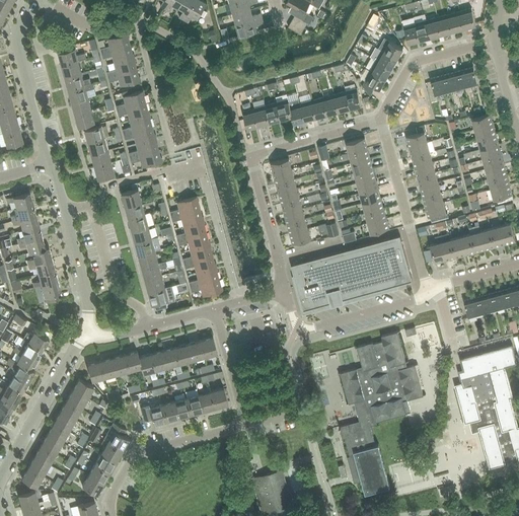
[(0,0),(0,15),(5,18),(11,7),(0,0)]
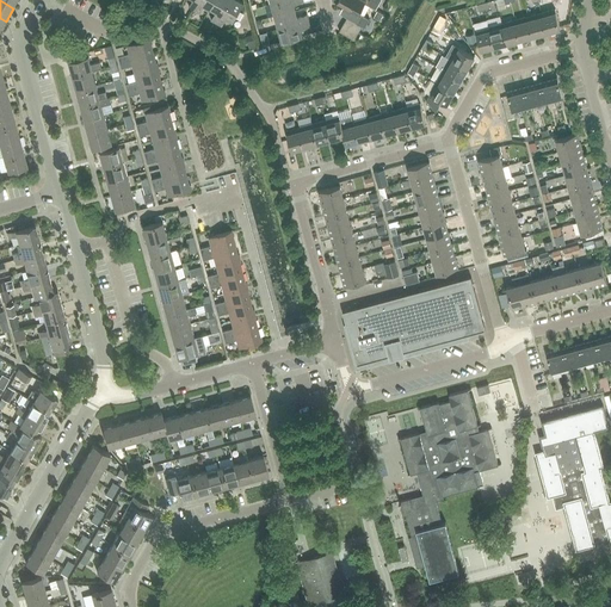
[(193,13),(201,0),(191,0),(193,1),(189,10),(193,13)]
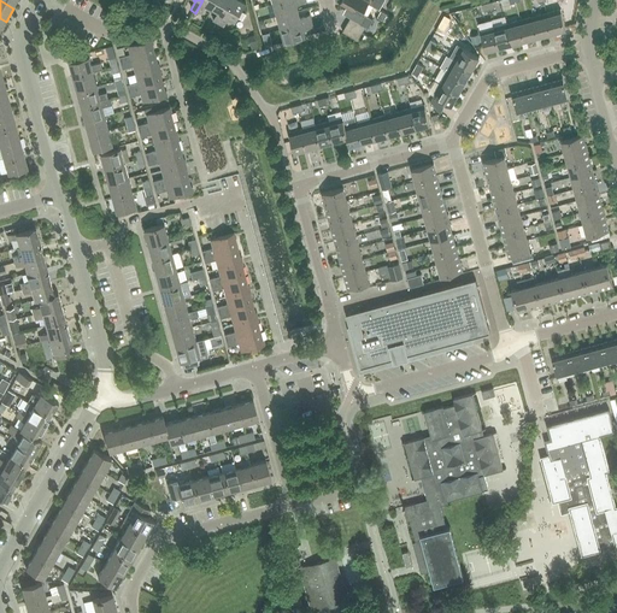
[(212,11),(218,0),(203,0),(195,13),(201,17),(206,7),(212,11)]
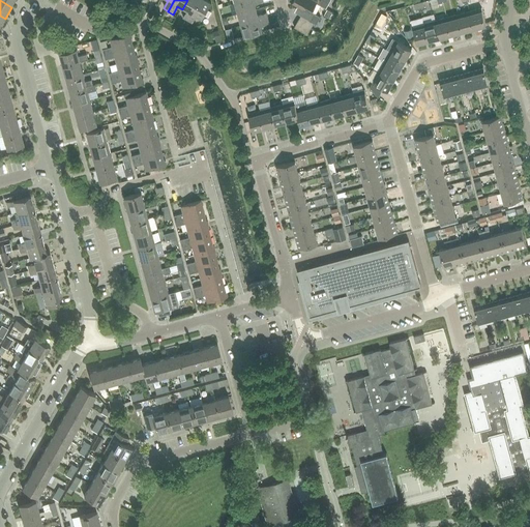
[(187,23),(200,0),(187,0),(182,9),(187,12),(183,20),(187,23)]
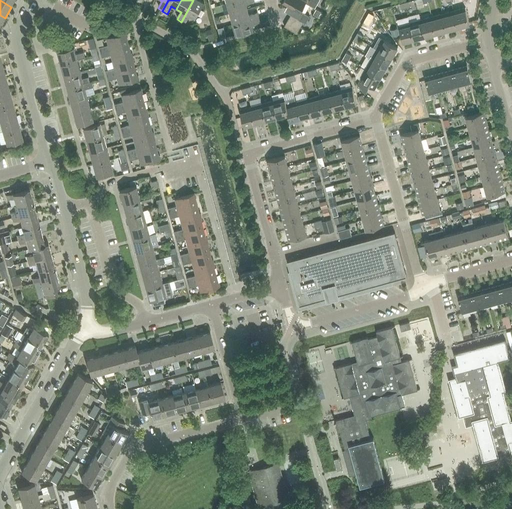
[(195,0),(193,0),(181,22),(186,24),(190,17),(195,20),(204,5),(195,0)]
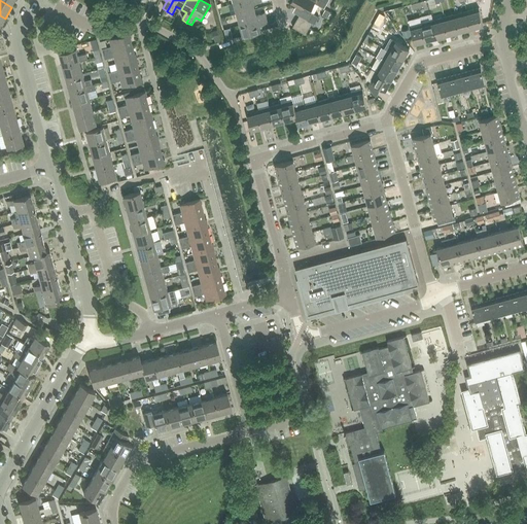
[(253,6),(261,4),(259,0),(254,0),(235,6),(237,16),(254,11),(253,6)]
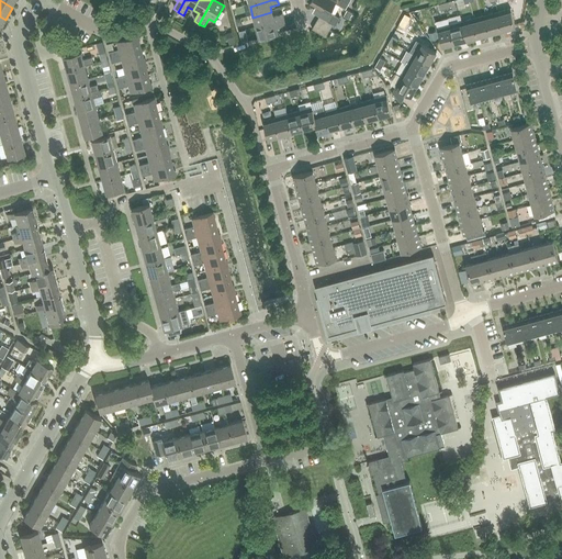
[(326,0),(313,0),(311,6),(319,10),(316,17),(319,19),(334,26),(334,28),(336,29),(340,21),(333,17),(332,19),(329,18),(336,6),(326,0)]
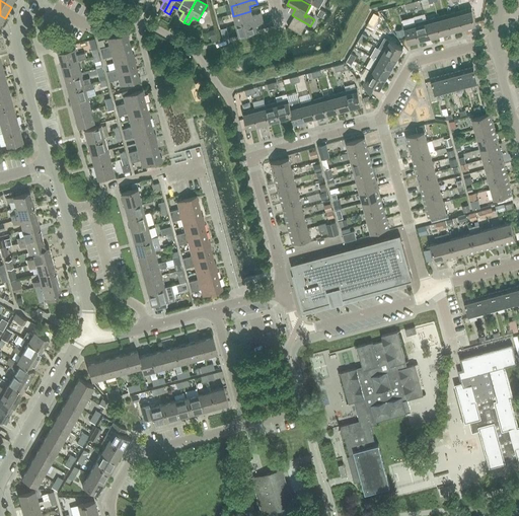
[(301,0),(310,5),(319,10),(324,1),(322,0),(301,0)]
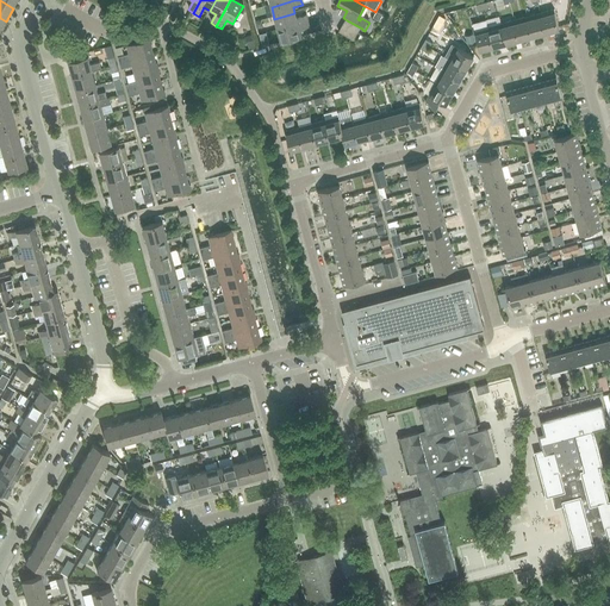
[(278,31),(307,23),(306,18),(297,20),(294,13),(274,19),(278,31)]
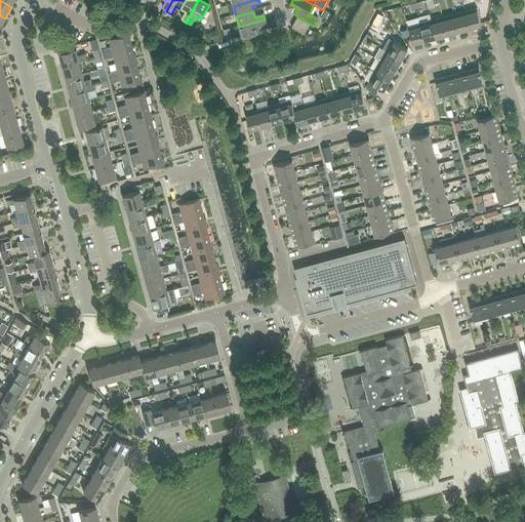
[(466,14),(470,31),(482,28),(477,11),(466,14)]
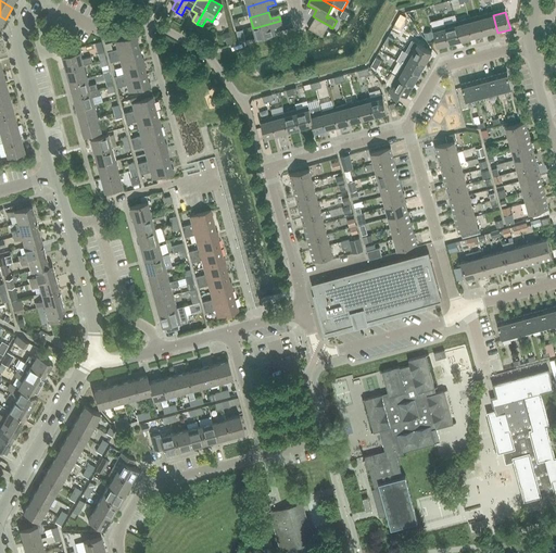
[(485,36),(497,33),(493,15),(481,19),(485,36)]
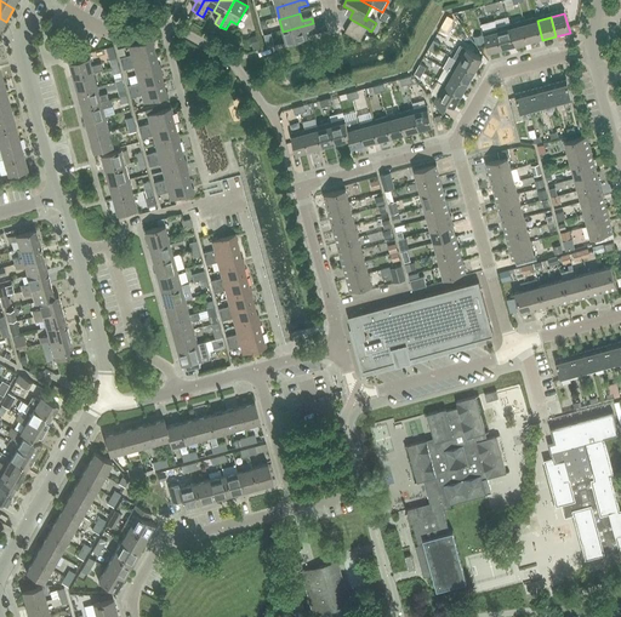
[(365,36),(369,30),(369,29),(353,21),(349,27),(365,36)]
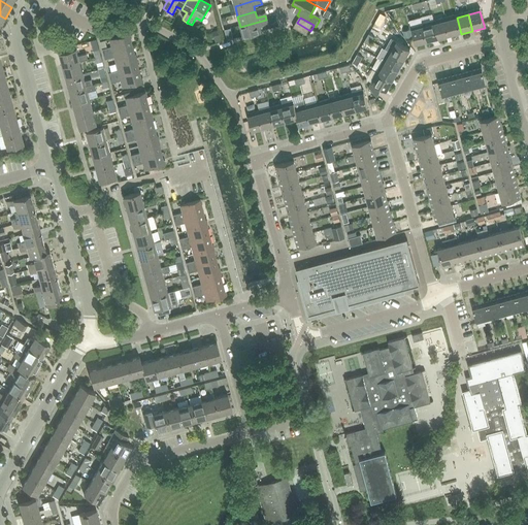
[(450,37),(461,34),(457,18),(446,21),(450,37)]
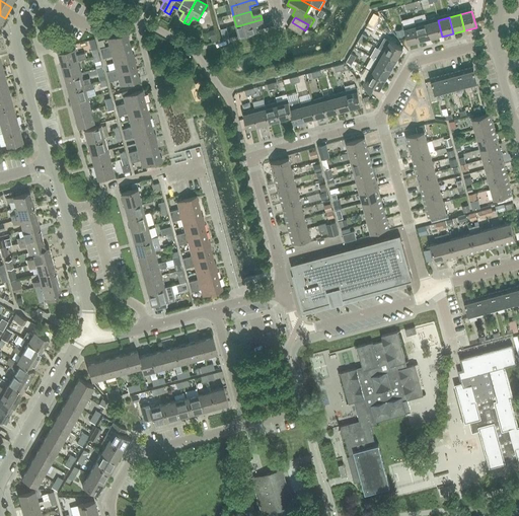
[(239,38),(256,33),(255,27),(264,25),(262,19),(236,26),(239,38)]
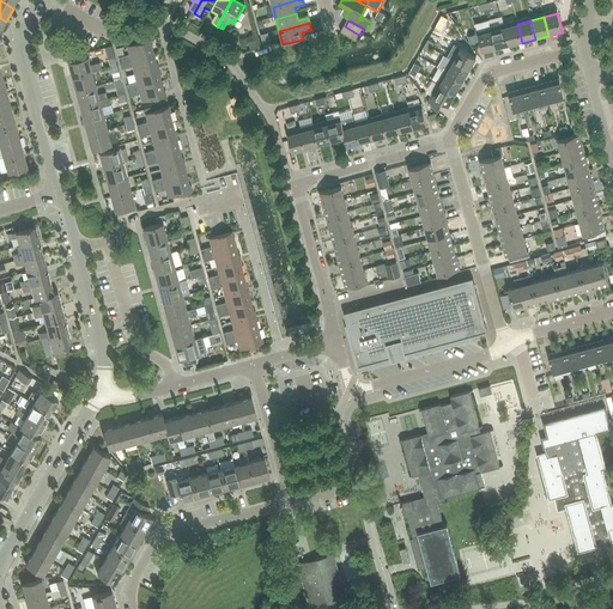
[(491,31),(489,24),(475,28),(483,54),(496,50),(491,31)]
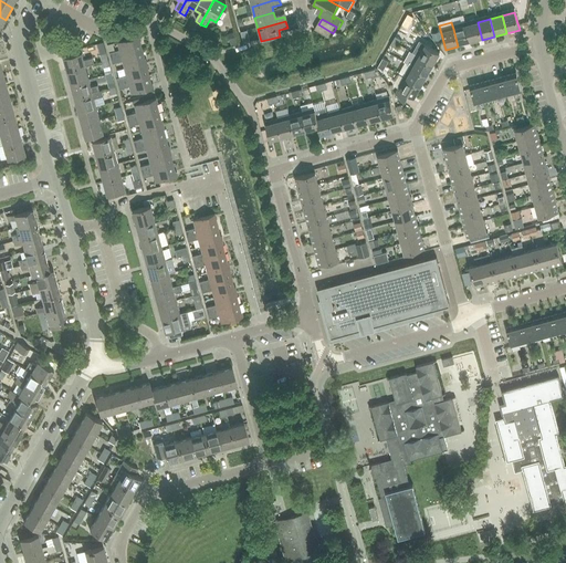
[(470,43),(482,40),(478,22),(465,25),(470,43)]
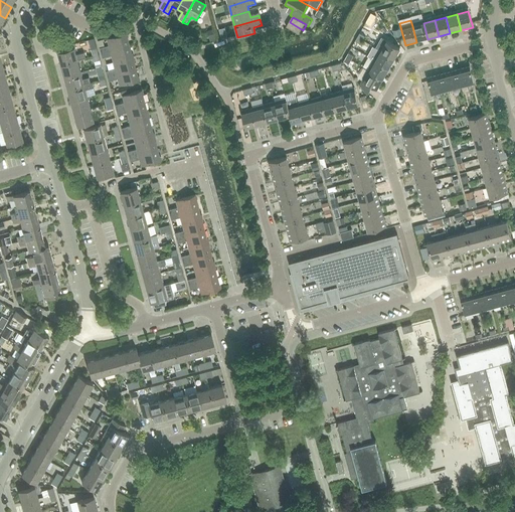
[(299,37),(303,30),(290,22),(286,29),(299,37)]
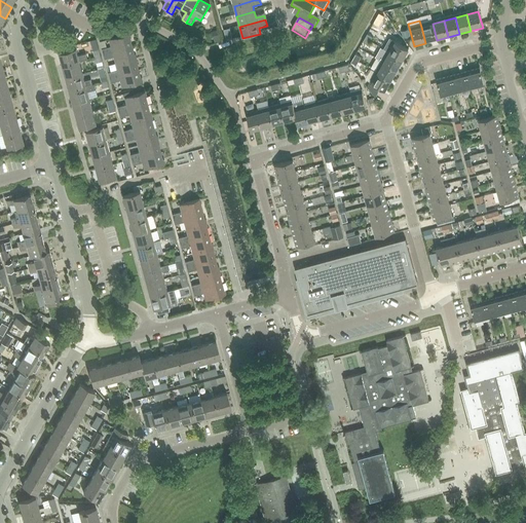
[(425,43),(437,40),(433,24),(421,27),(425,43)]
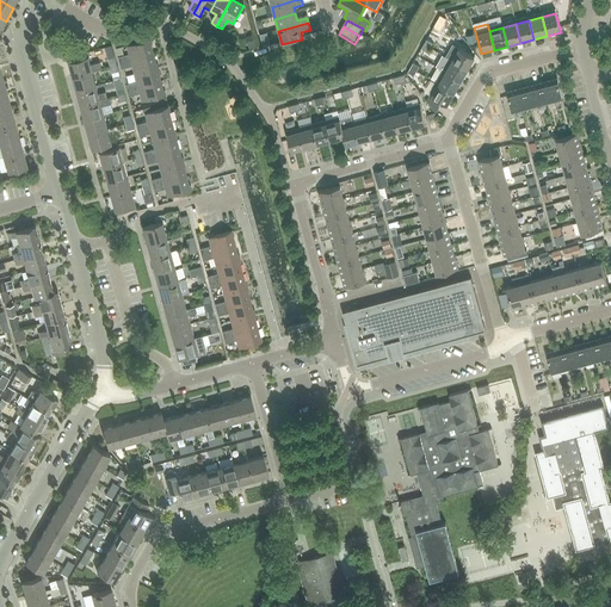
[(121,66),(154,57),(150,43),(128,49),(130,57),(119,60),(121,66)]
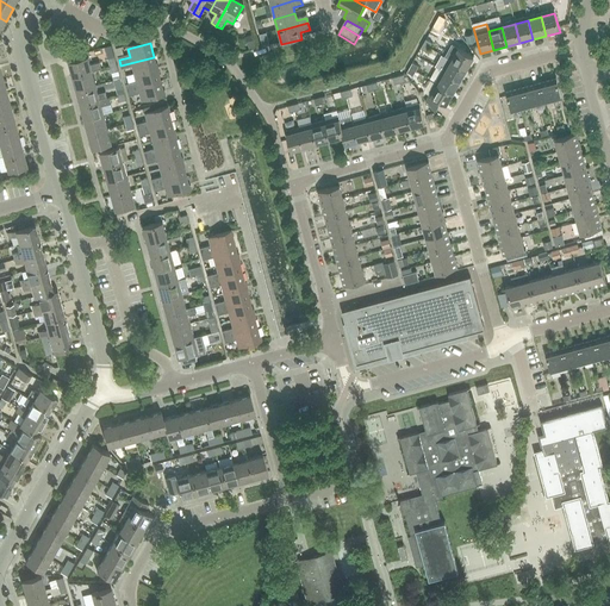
[(449,62),(466,72),(473,60),(456,50),(449,62)]
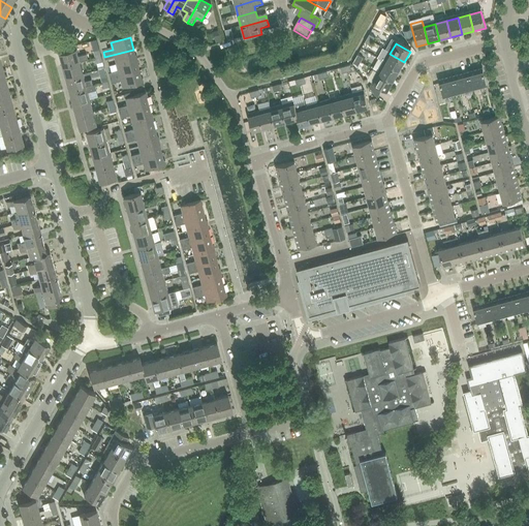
[(117,66),(136,61),(133,50),(104,57),(105,62),(115,60),(117,66)]
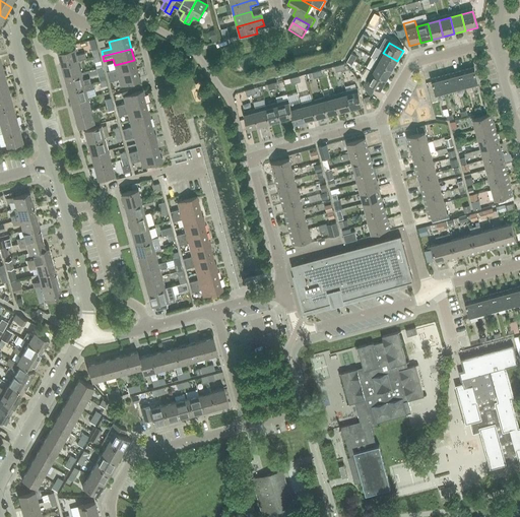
[(85,56),(77,58),(75,51),(59,55),(62,68),(79,63),(79,64),(87,62),(85,56)]
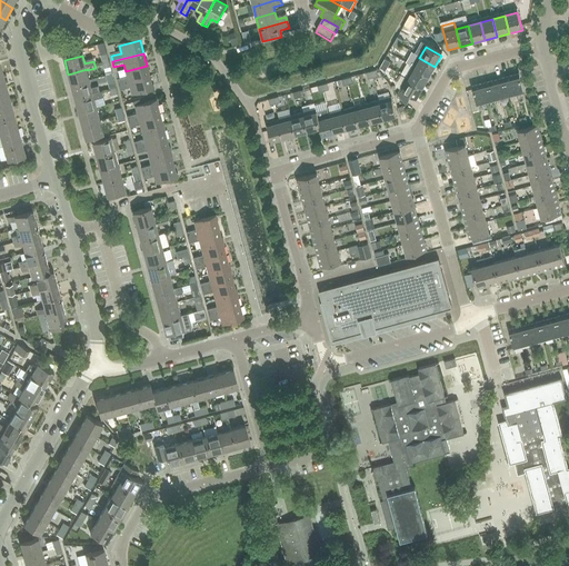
[(429,78),(435,67),(419,58),(412,69),(429,78)]
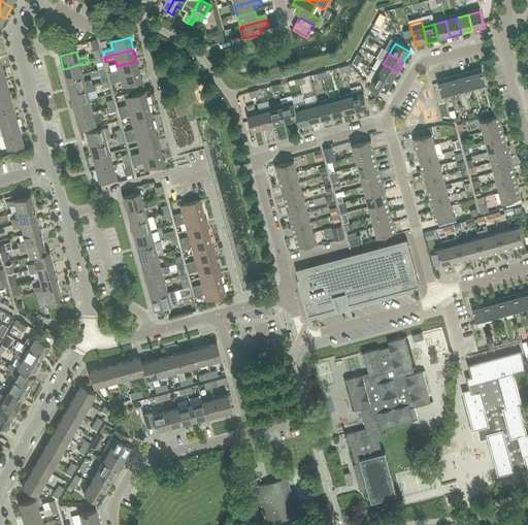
[(110,80),(139,73),(136,61),(117,66),(119,73),(109,76),(110,80)]
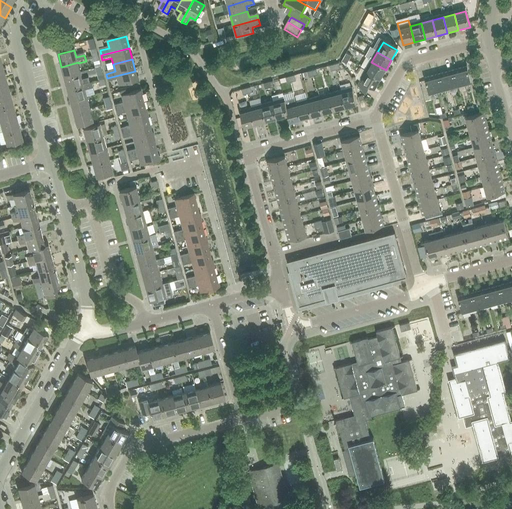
[(81,75),(78,63),(78,62),(61,67),(65,79),(81,75)]
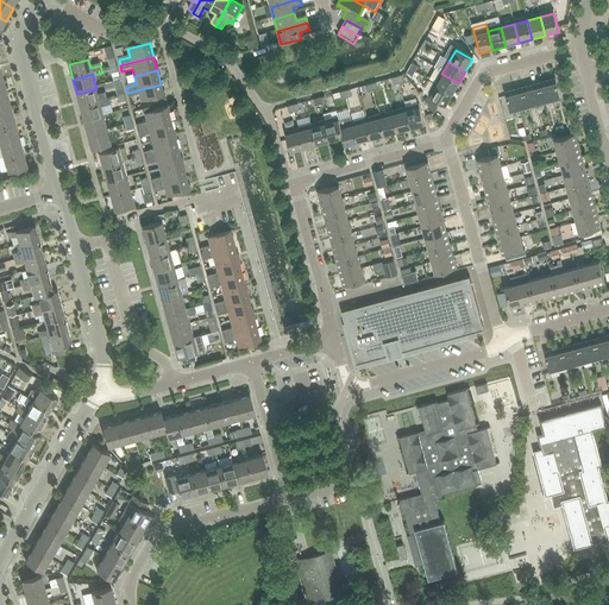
[(452,95),(459,83),(441,74),(435,86),(452,95)]
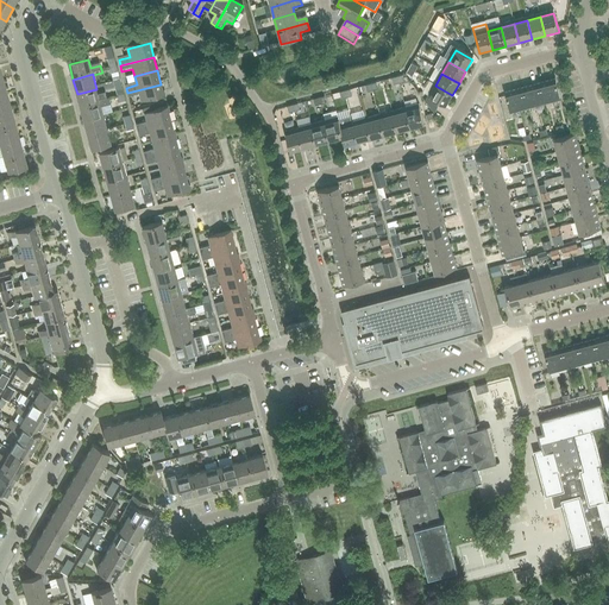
[(553,105),(562,102),(557,82),(547,84),(553,105)]
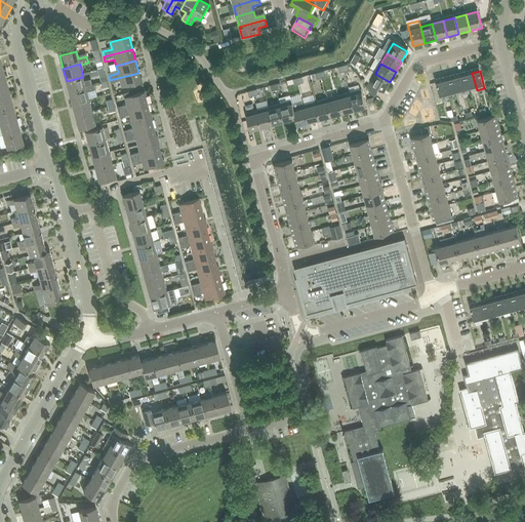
[(110,80),(111,86),(121,83),(122,90),(142,85),(138,73),(110,80)]
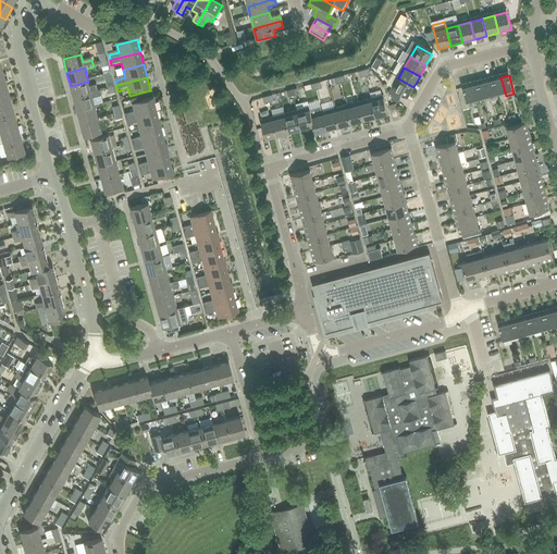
[(498,97),(506,96),(500,77),(493,79),(498,97)]
